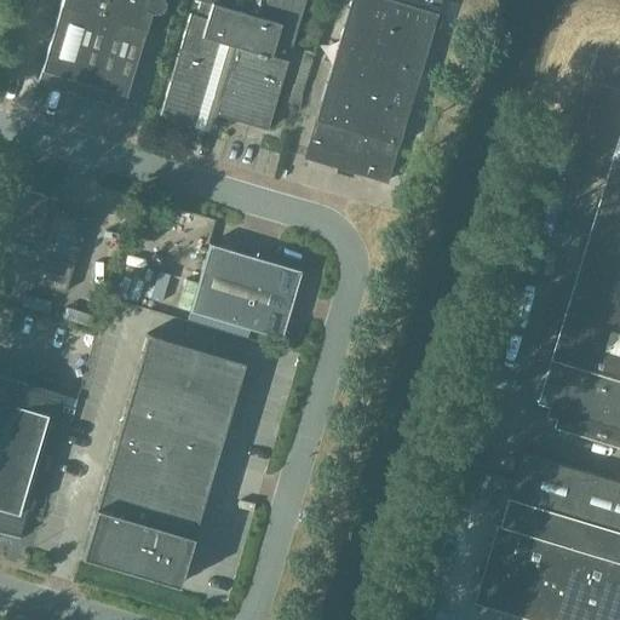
[(59,0),(36,84),(121,109),(149,12),(153,13),(158,11),(161,6),(161,1),(160,0),(59,0)]
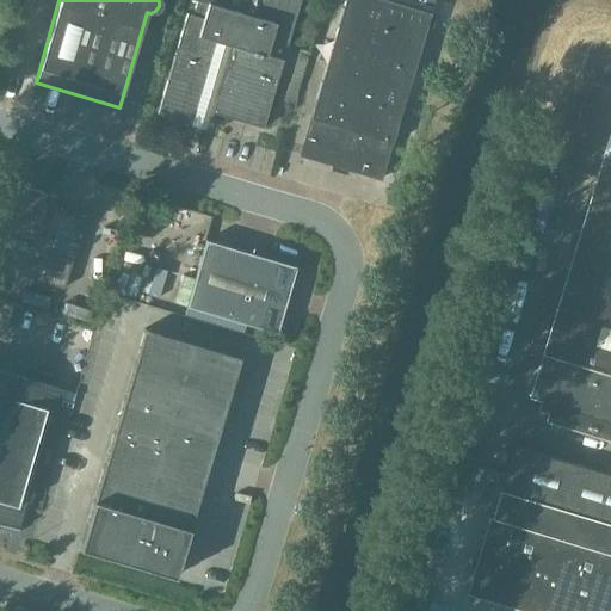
[(210,113),(263,129),(282,61),(277,59),(281,44),(287,47),(297,11),(259,0),(190,0),(196,1),(191,16),(186,14),(176,49),(156,116),(191,127),(193,119),(208,123),(210,113)]
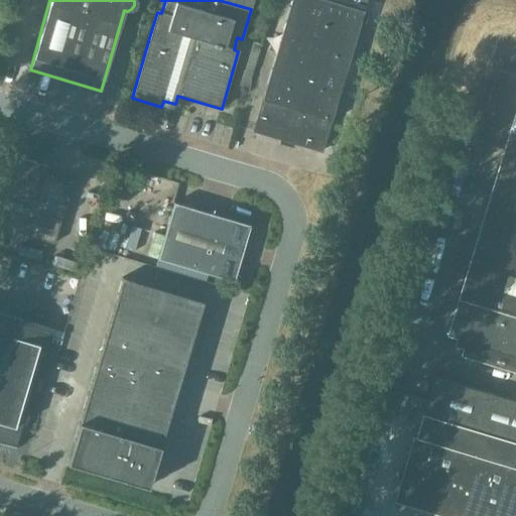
[(293,144),(320,152),(330,121),(331,121),(363,11),(324,0),(290,0),(261,101),(262,101),(253,132),(280,140),(279,142),(292,146),(293,144)]
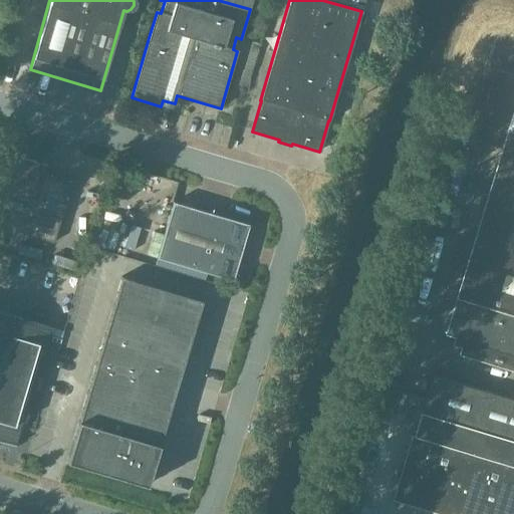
[(513,74),(498,69),(477,139),(504,147),(447,334),(457,337),(455,345),(463,347),(461,354),(513,370),(513,74)]
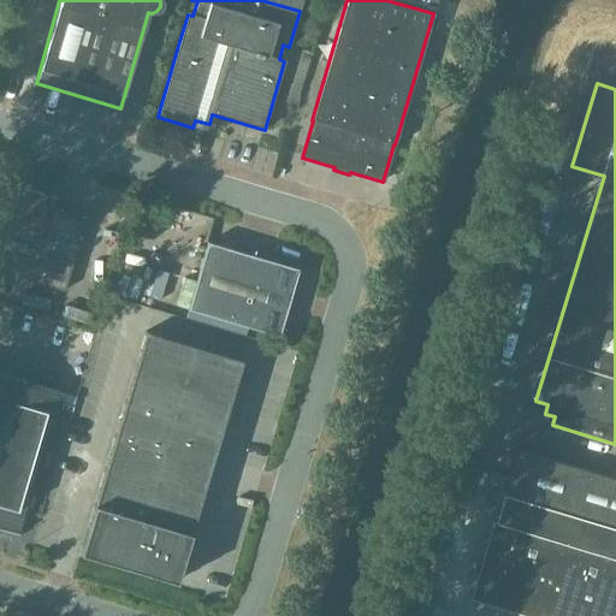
[(0,265),(0,272),(65,291),(86,220),(52,209),(55,199),(0,182),(0,236),(9,238),(0,265)]
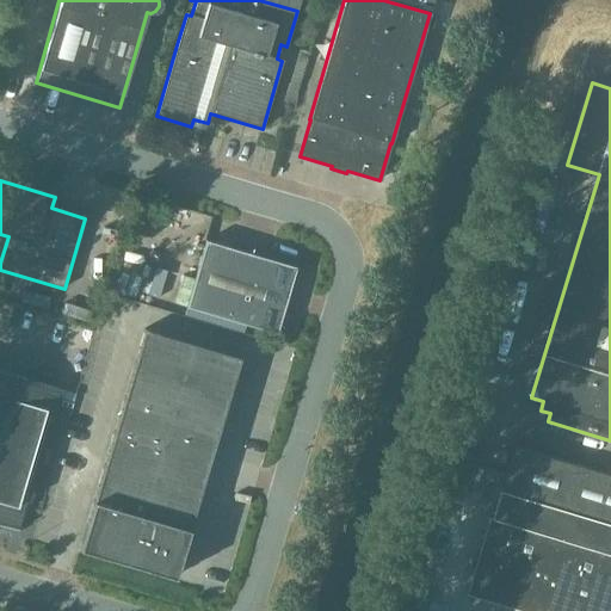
[(186,308),(276,334),(296,269),(205,241),(186,308)]
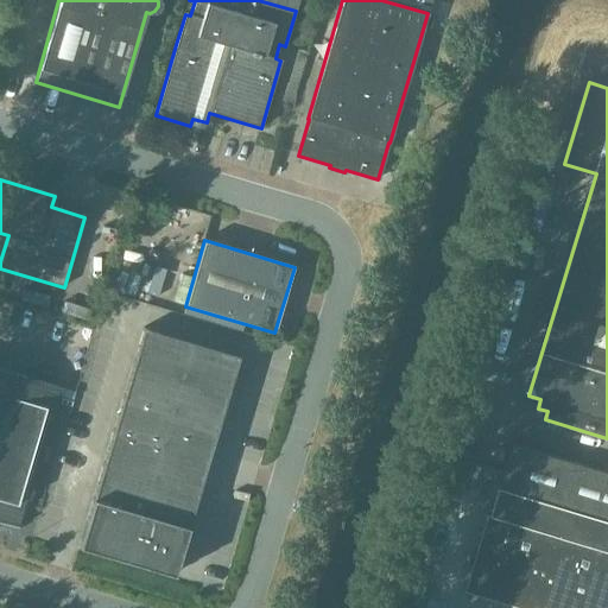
[(240,356),(144,328),(78,546),(175,575),(240,356)]
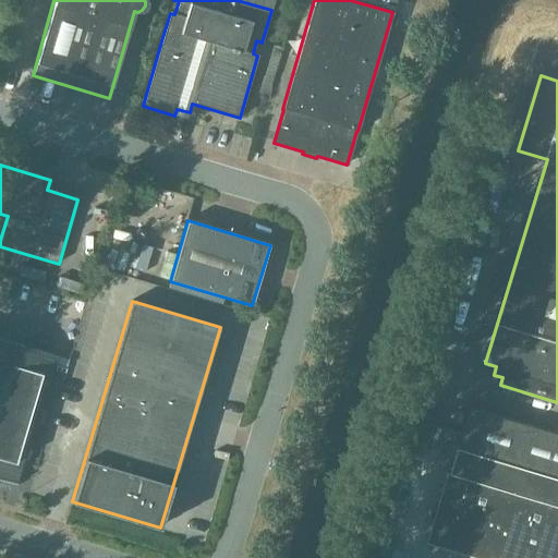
[(0,478),(16,484),(56,355),(0,339),(0,478)]
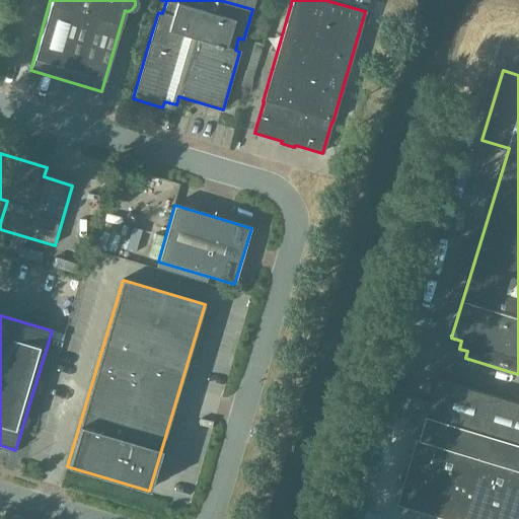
[(518,444),(518,402),(439,379),(428,417),(518,444)]
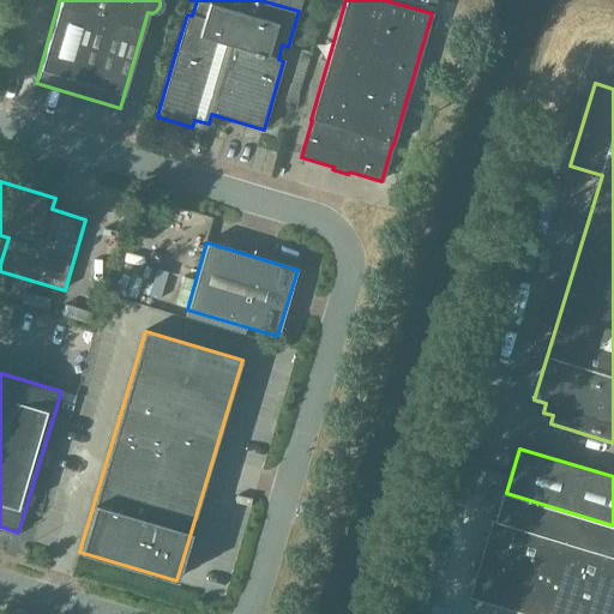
[(613,613),(613,525),(506,493),(498,521),(494,519),(471,597),(525,613),(613,613)]
